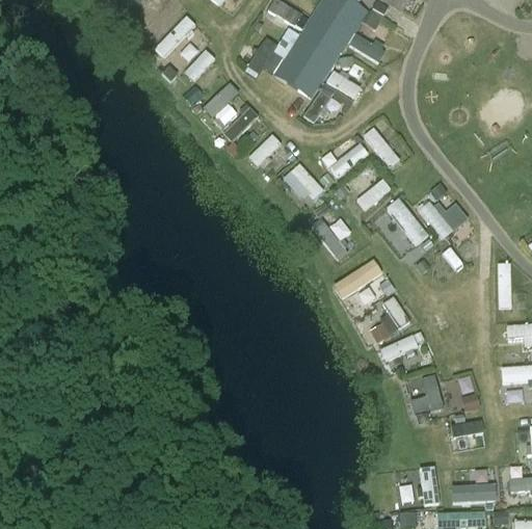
[(143,29),(162,5),(155,0),(141,0),(129,18),(143,29)]
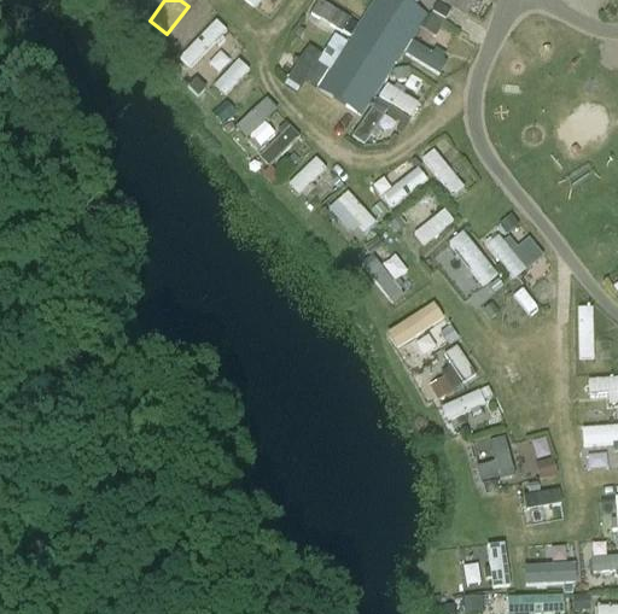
[(245,0),(263,16),(277,0),(245,0)]
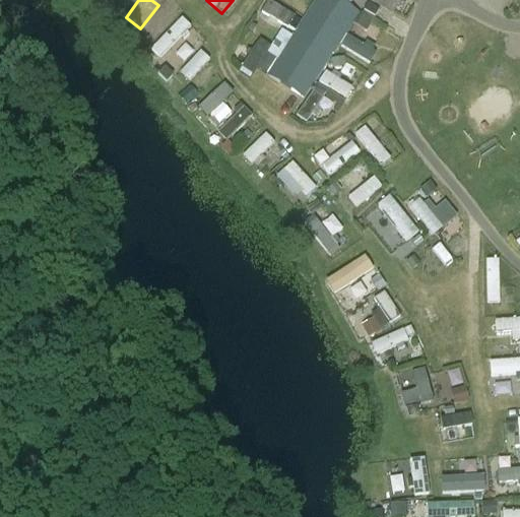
[(305,99),(311,88),(313,89),(297,115),(307,121),(311,114),(316,117),(321,109),(317,106),(327,90),(315,82),(329,61),(327,60),(332,53),(333,54),(359,12),(348,5),(351,0),(369,0),(392,14),(400,0),(313,0),(301,20),(295,16),(295,15),(270,0),(267,0),(260,11),(269,17),(267,20),(275,25),(277,21),(287,27),(288,26),(296,31),(293,37),(290,36),(288,40),(278,34),(270,46),(259,39),(252,51),(248,48),(245,53),(249,55),(241,67),(242,68),(239,72),(249,78),(256,68),(305,99)]
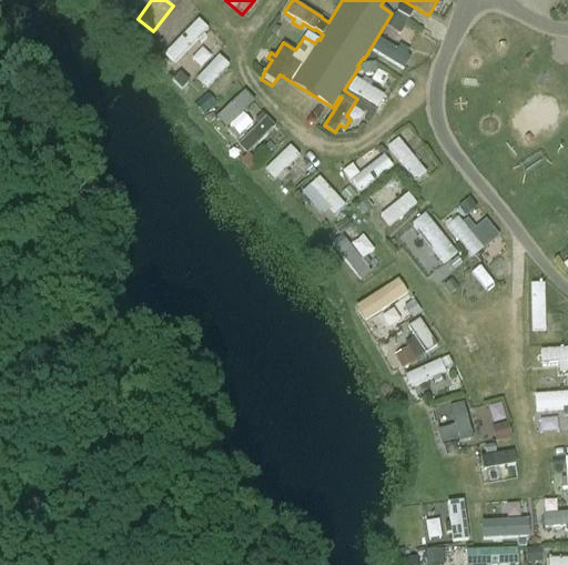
[(178,63),(208,24),(195,16),(166,54),(178,63)]
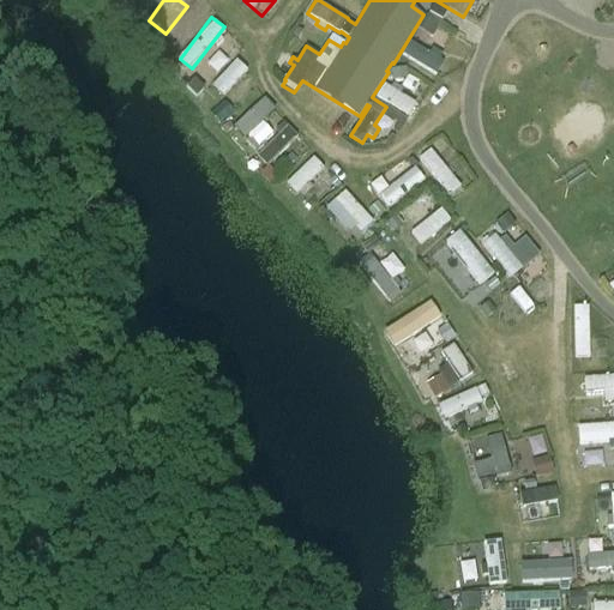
[(437,73),(446,60),(410,38),(402,52),(437,73)]
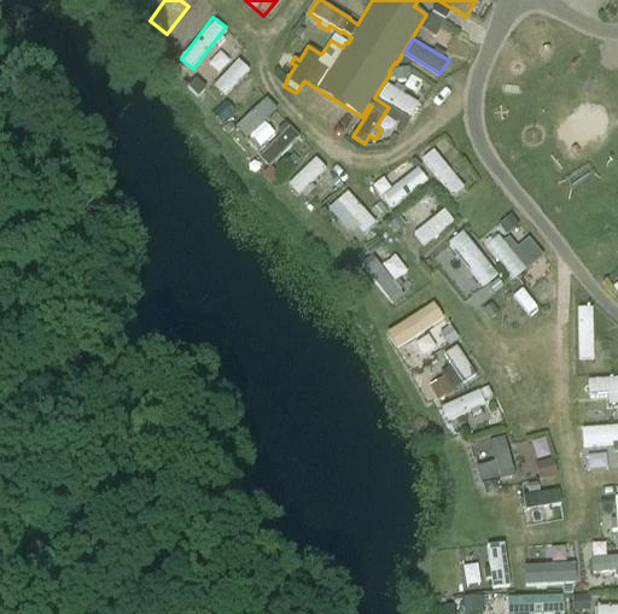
[(216,74),(229,60),(220,51),(208,65),(216,74)]
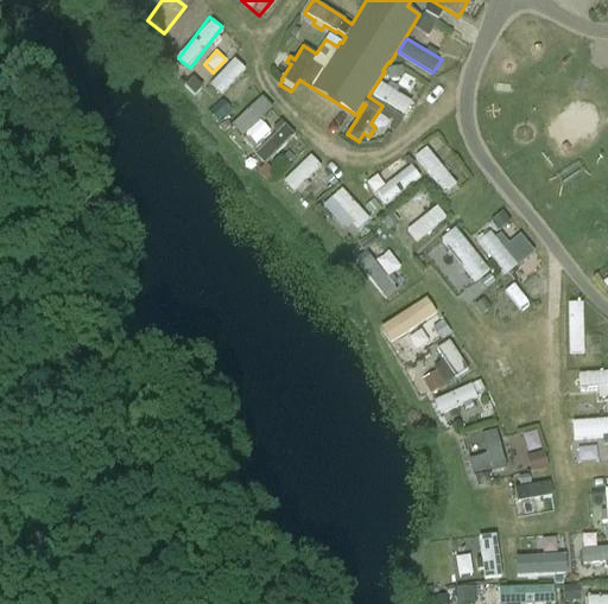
[(210,82),(222,93),(246,67),(235,57),(210,82)]
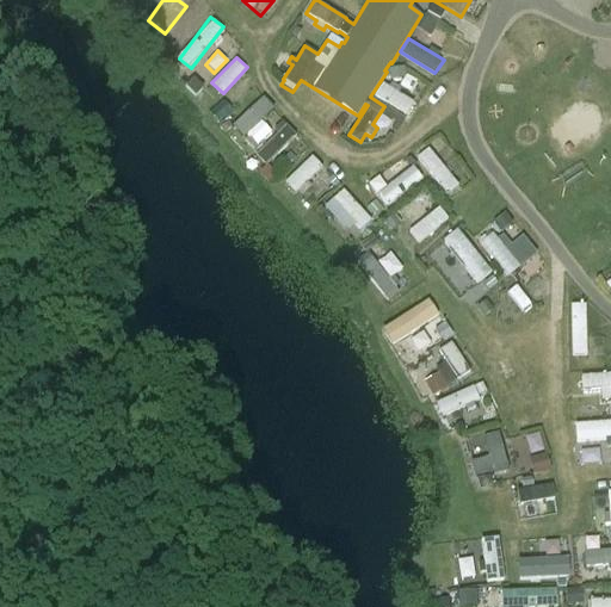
[(380,85),(375,97),(407,110),(412,99),(380,85)]
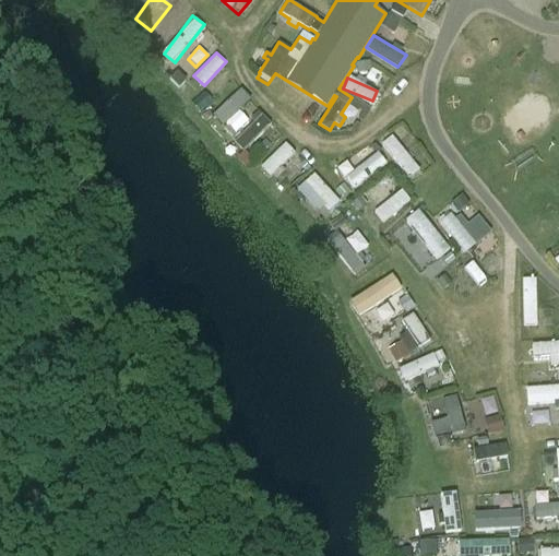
[(239,109),(251,96),(239,86),(214,114),(235,132),(248,117),(239,109)]
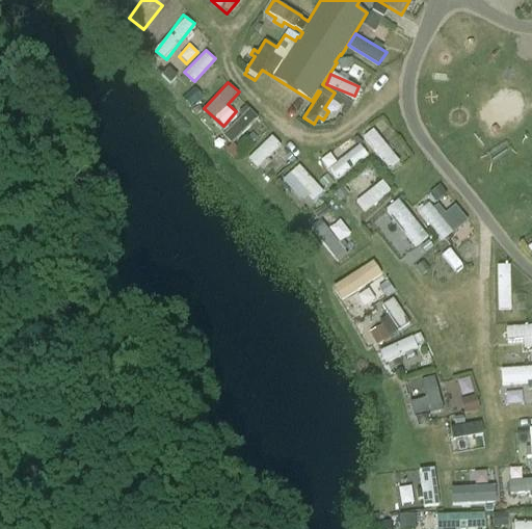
[(231,142),(259,116),(250,108),(223,134),(231,142)]
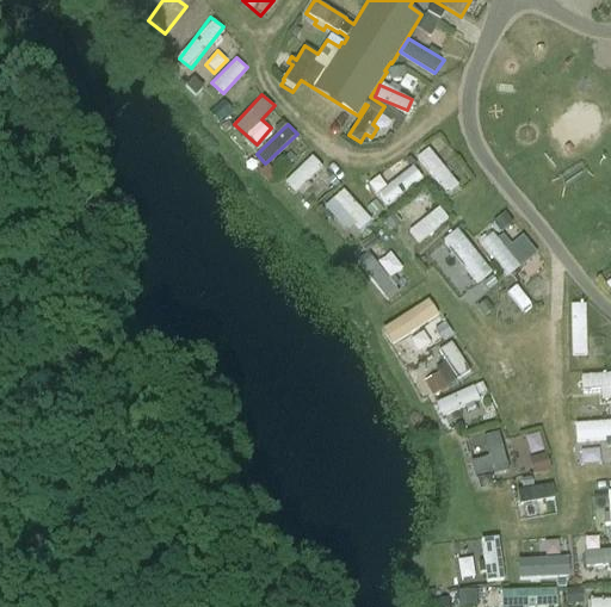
[(439,138),(431,144),(443,162),(452,156),(439,138)]
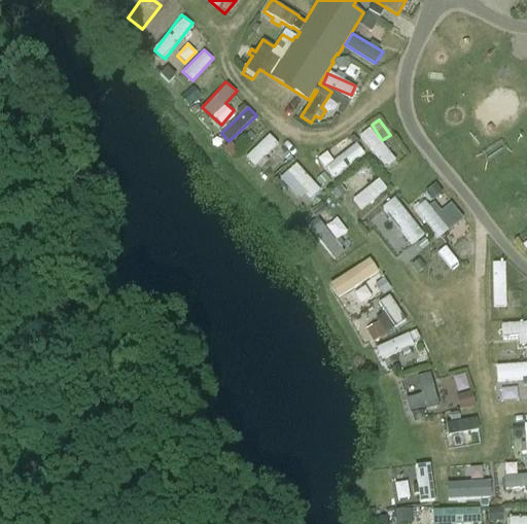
[(369,127),(359,134),(386,167),(395,159),(386,146),(385,146),(369,127)]
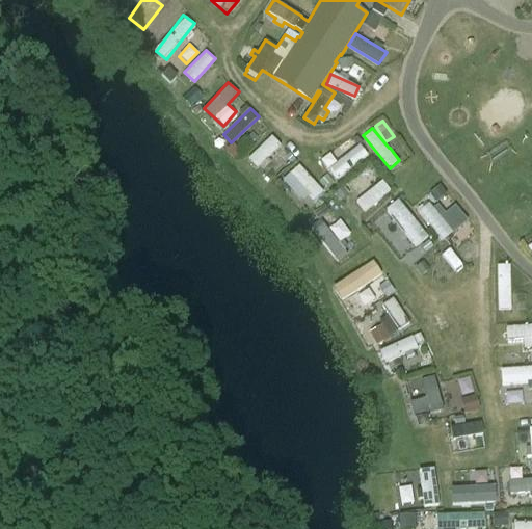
[(247,157),(257,167),(281,143),(271,134),(247,157)]
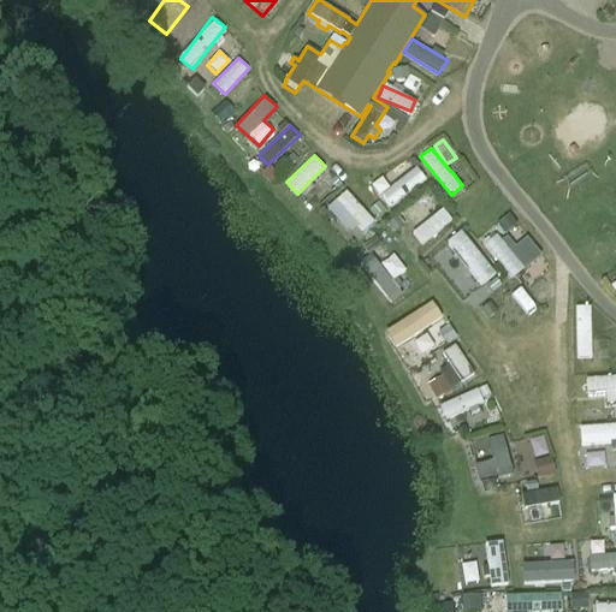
[(391,206),(426,179),(416,165),(380,191),(391,206)]
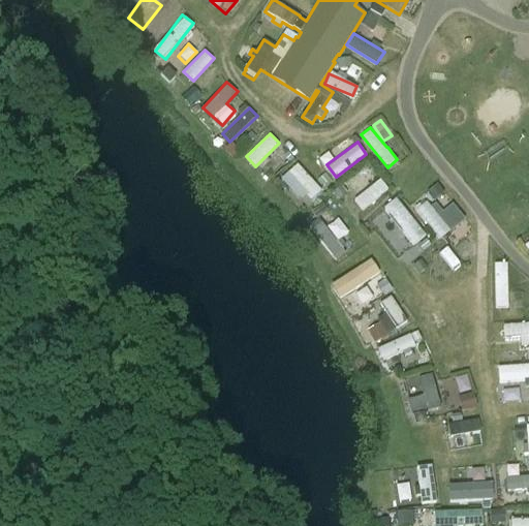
[(299,162),(288,172),(310,198),(320,189),(299,162)]
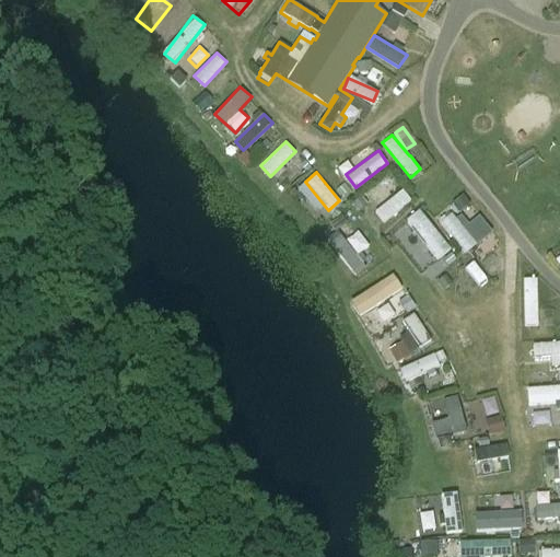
[(387,172),(365,190),(383,210),(405,192),(387,172)]
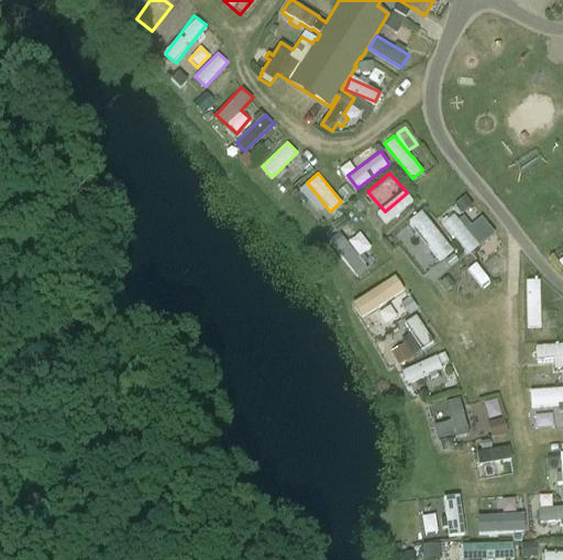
[(453,210),(473,223),(481,212),(461,198),(453,210)]
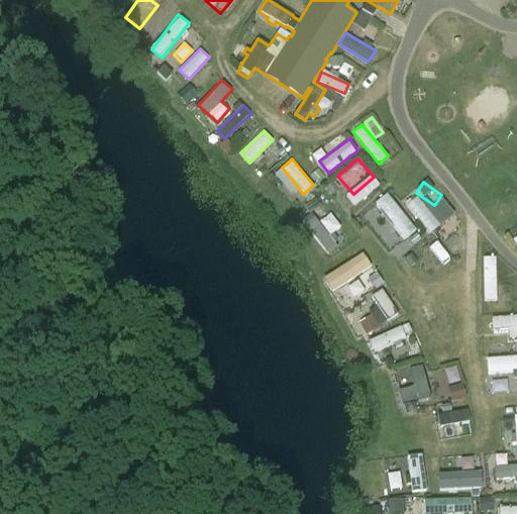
[(400,255),(423,234),(385,193),(363,214),(400,255)]
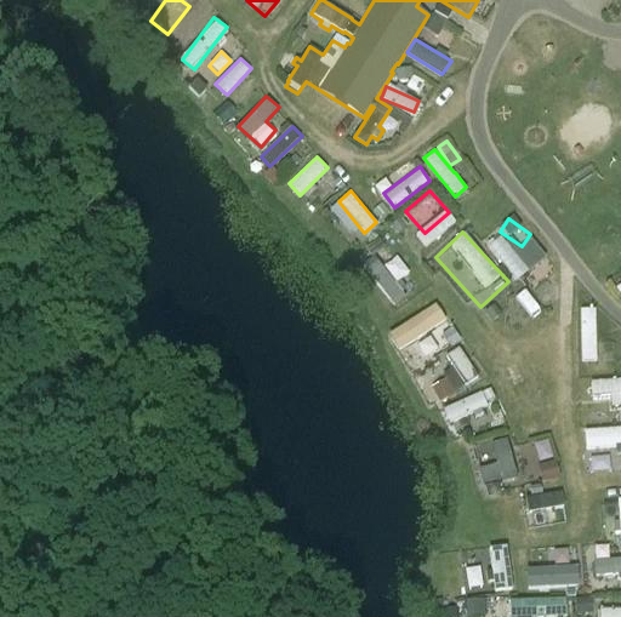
[(547,256),(533,238),(519,247),(507,232),(490,245),(517,279),(547,256)]
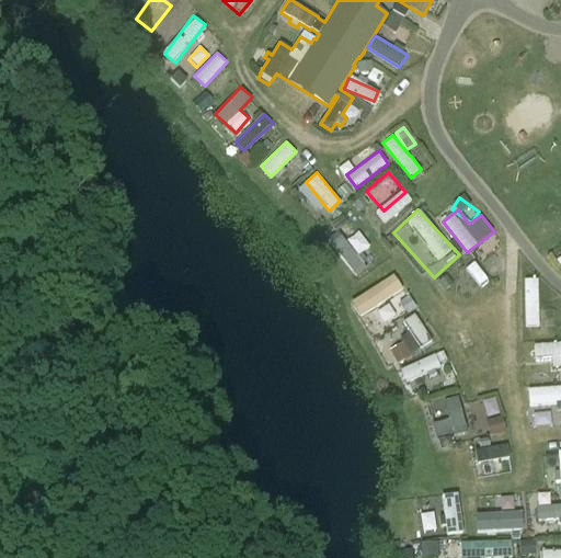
[(357,274),(368,265),(343,234),(332,243),(357,274)]
